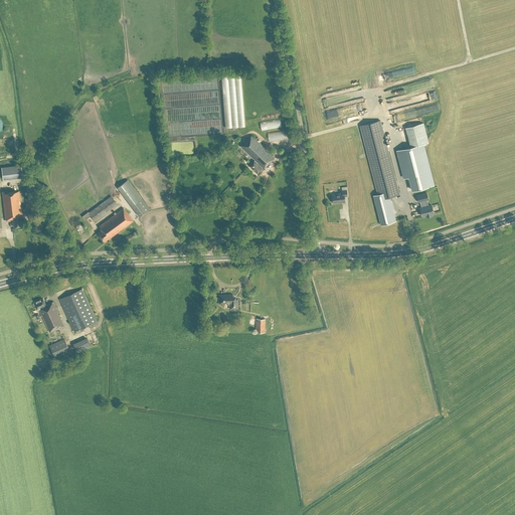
[(245,126),(245,125),(241,73),(221,75),(225,128),(245,126)]
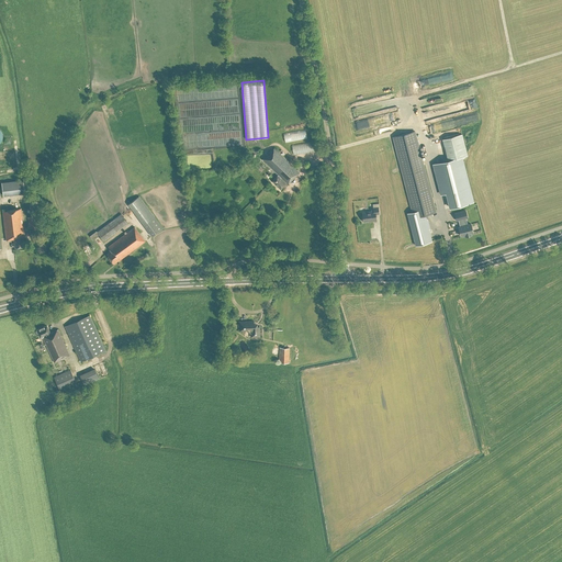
[(422,108),(426,123),(434,121),(431,115),(429,115),(429,113),(431,112),(431,110),(426,111),(426,109),(433,107),(433,104),(422,108)]
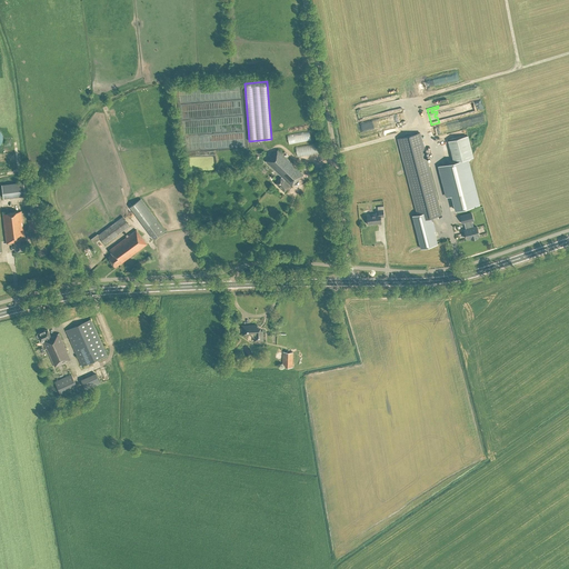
[(362,129),(379,126),(378,118),(360,121),(362,129)]
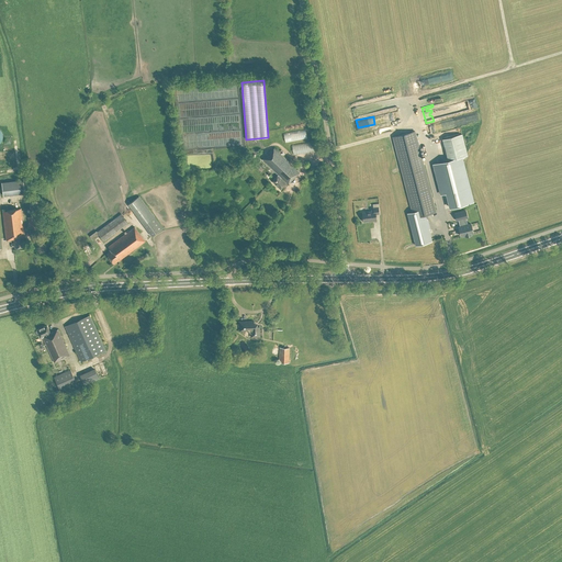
[(287,141),(308,137),(307,128),(284,132),(287,141)]
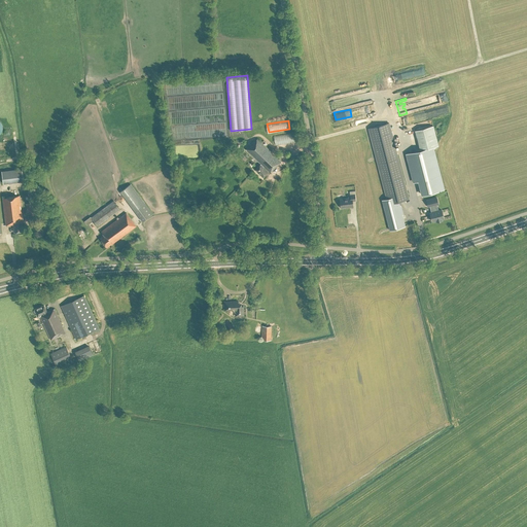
[(398,201),(408,199),(388,123),(369,128),(387,199),(382,200),(389,230),(405,225),(398,201)]
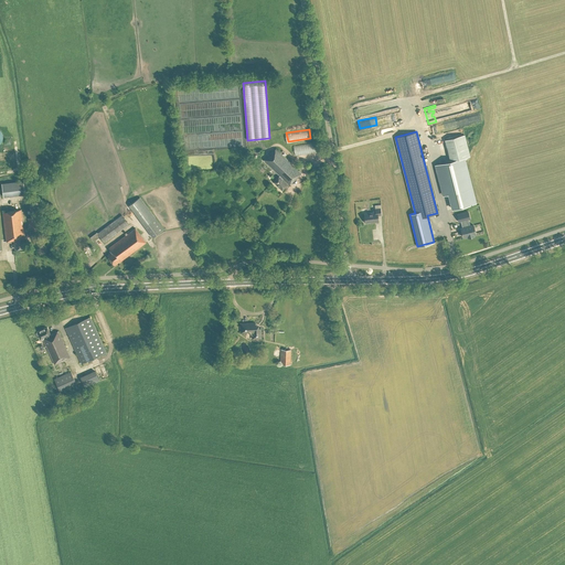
[(476,203),(465,157),(470,156),(465,135),(445,139),(450,161),(435,164),(443,195),(448,194),(451,209),(476,203)]
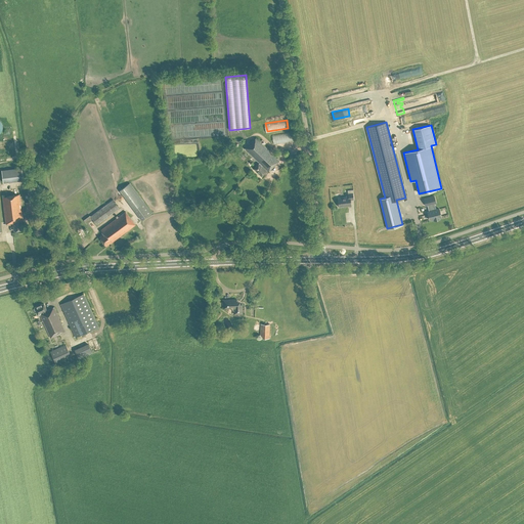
[(294,131),(273,133),(274,142),(295,140),(294,131)]
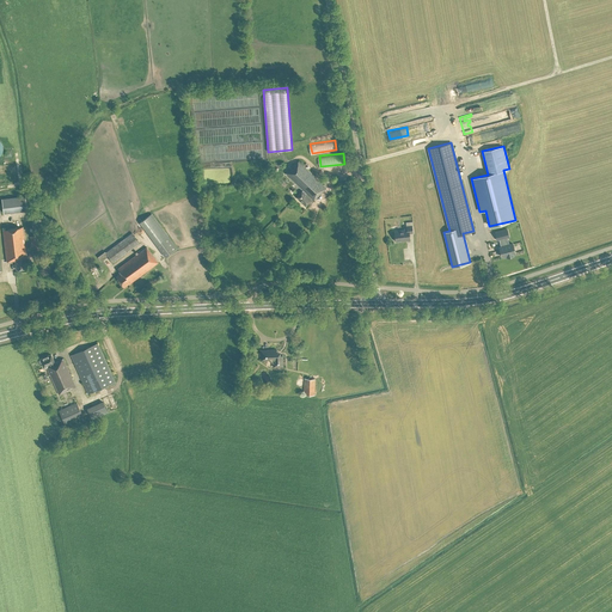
[(295,165),(294,164),(286,173),(303,190),(297,196),(306,206),(311,200),(312,202),(326,188),(299,160),(295,165)]
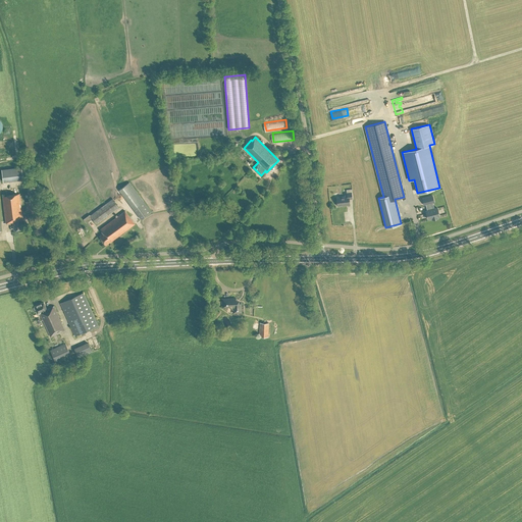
[(2,169),(3,181),(23,178),(21,166),(2,169)]
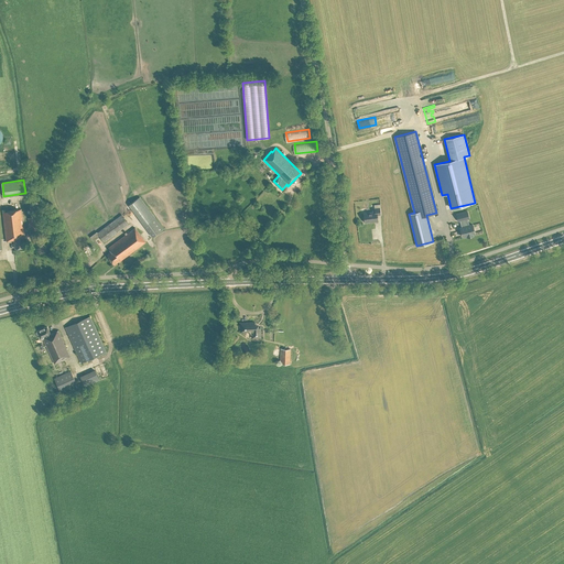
[(152,236),(163,228),(140,196),(129,205),(152,236)]
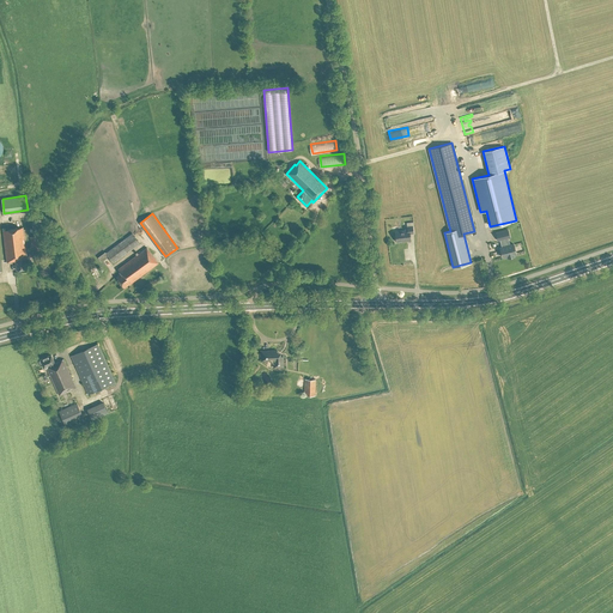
[(410,234),(413,232),(412,225),(407,226),(407,230),(395,231),(396,241),(411,240),(410,234)]
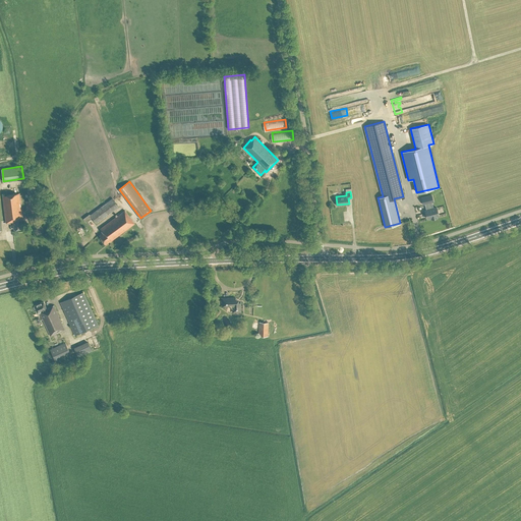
[(14,229),(22,228),(21,218),(22,218),(19,193),(2,195),(6,222),(13,221),(14,229)]
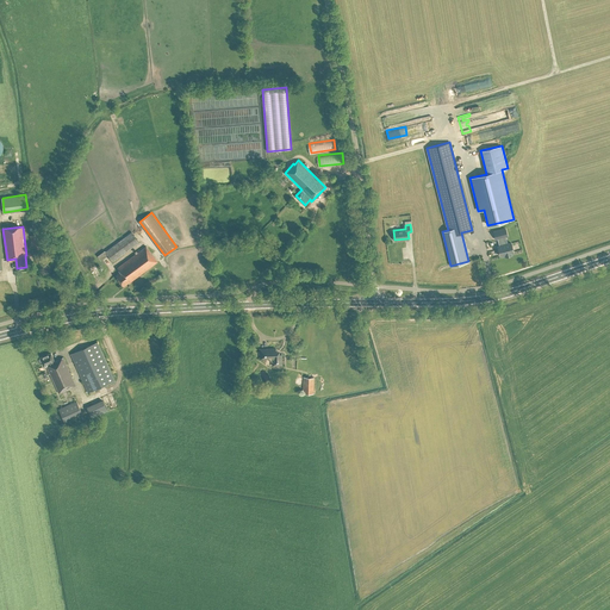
[(496,238),(497,238),(505,236),(508,236),(505,229),(493,231),(496,238)]
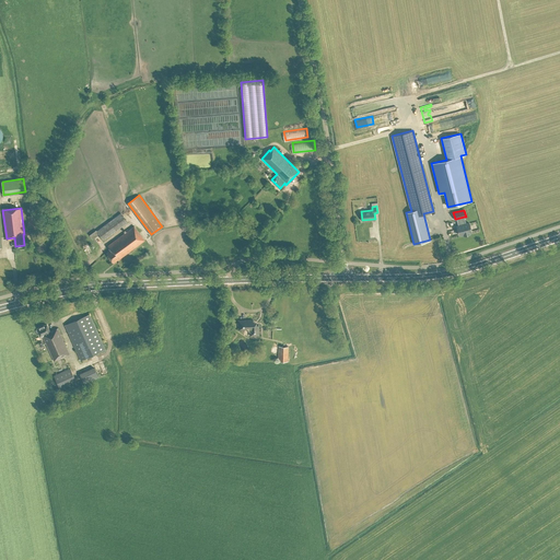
[(92,238),(98,234),(103,240),(128,222),(120,213),(96,231),(96,230),(90,235),(92,238)]
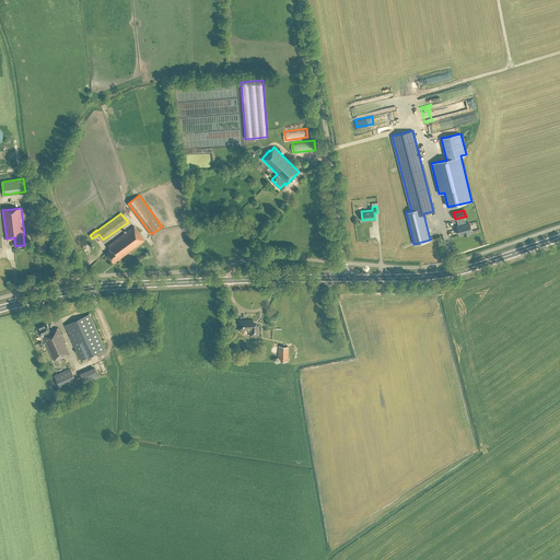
[(37,214),(27,217),(31,231),(39,229),(37,214)]
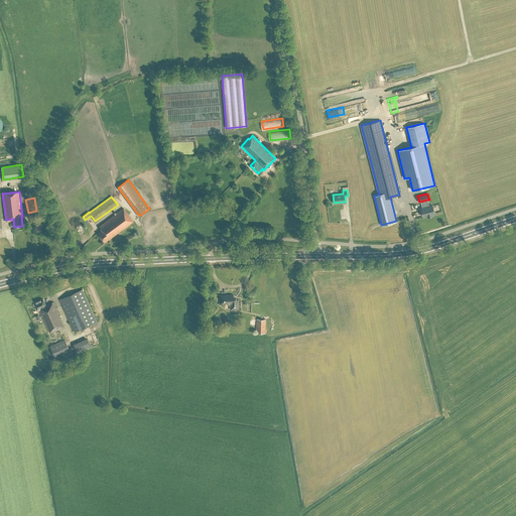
[(429,206),(427,200),(420,202),(422,208),(420,209),(421,211),(420,211),(421,215),(422,214),(423,216),(426,215),(427,217),(432,216),(432,215),(434,214),(432,205),(429,206)]
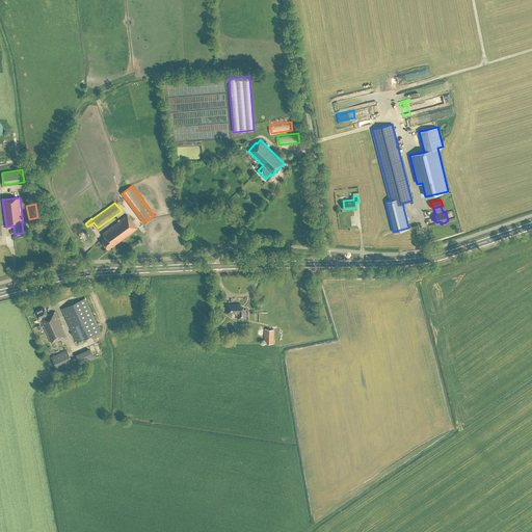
[(105,237),(101,240),(108,249),(112,245),(113,245),(137,228),(128,214),(102,234),(105,237)]
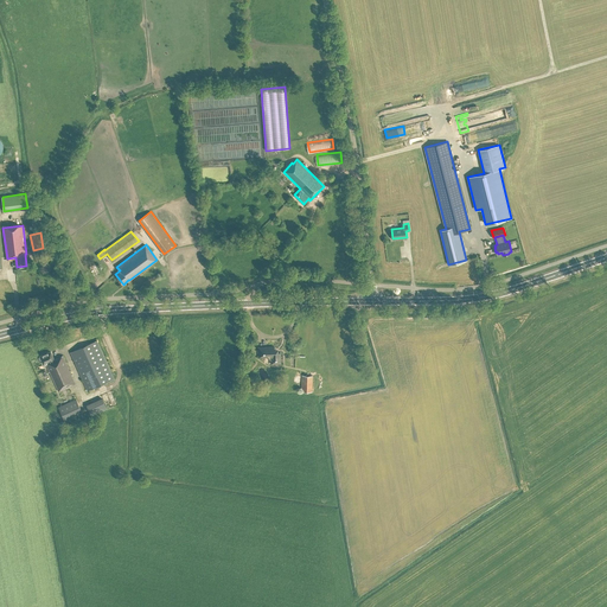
[(97,339),(70,351),(88,390),(114,378),(97,339)]
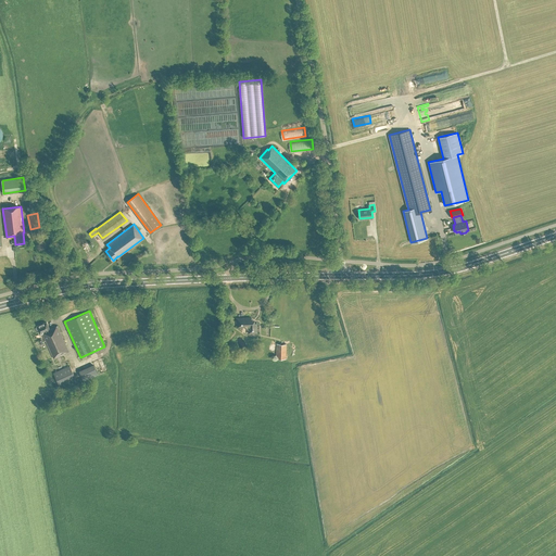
[(251,319),(251,317),(237,317),(238,326),(245,326),(250,330),(250,332),(257,332),(256,323),(255,323),(255,319),(251,319)]
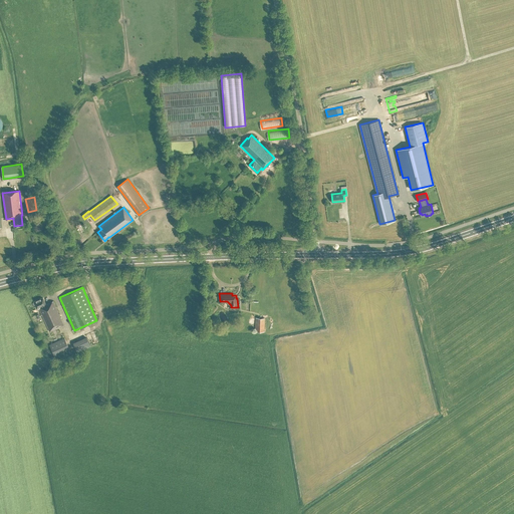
[(43,296),(33,300),(34,302),(33,302),(34,304),(35,303),(37,308),(39,307),(49,330),(62,325),(52,301),(46,304),(43,296)]
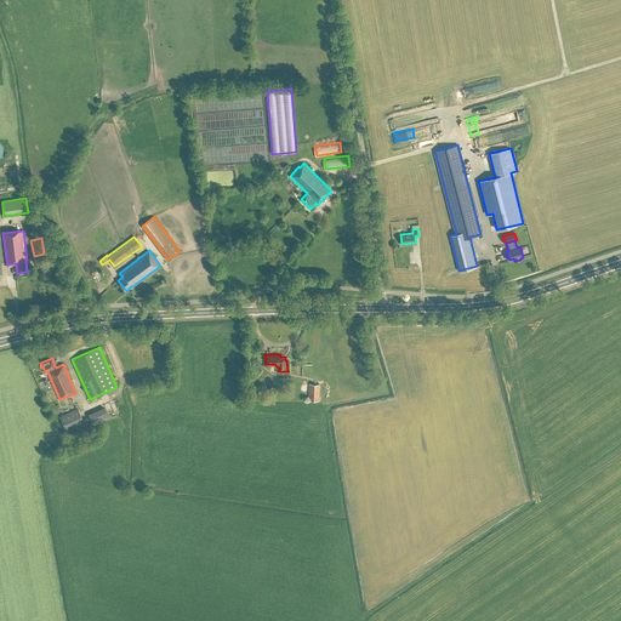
[(319,400),(320,385),(309,383),(308,399),(319,400)]
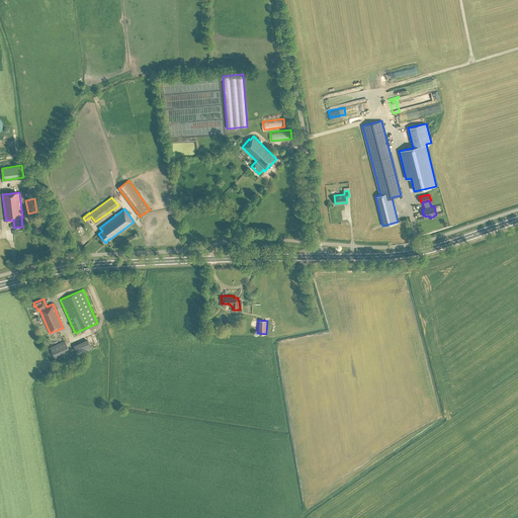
[(65,340),(51,347),(50,347),(55,359),(70,352),(65,340)]
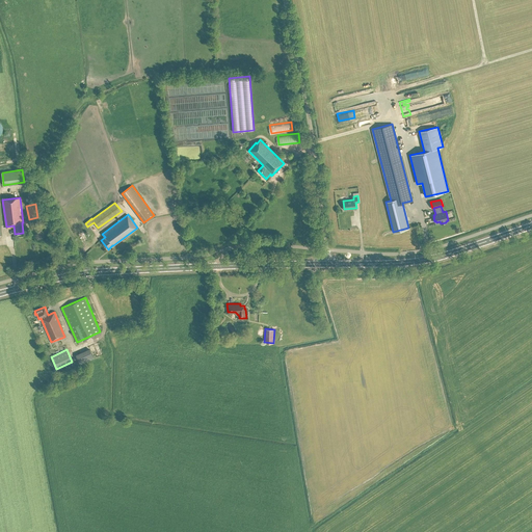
[(89,349),(76,355),(80,365),(94,358),(89,349)]
